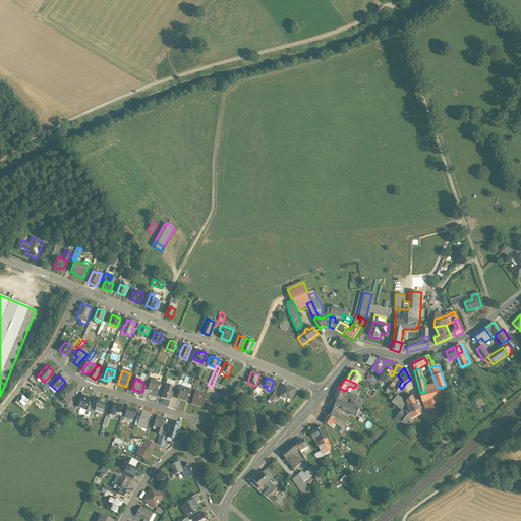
[(47,384),(42,389),(45,393),(51,386),(50,385),(53,382),(50,380),(47,384)]
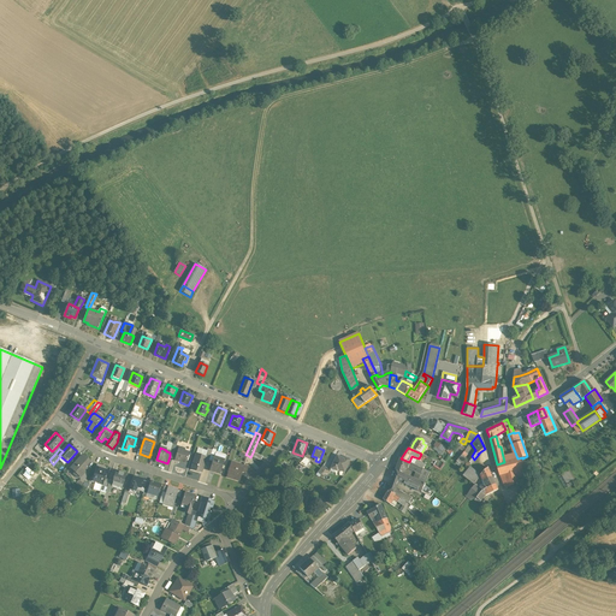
[(189,454),(178,450),(177,454),(175,460),(185,463),(189,454)]
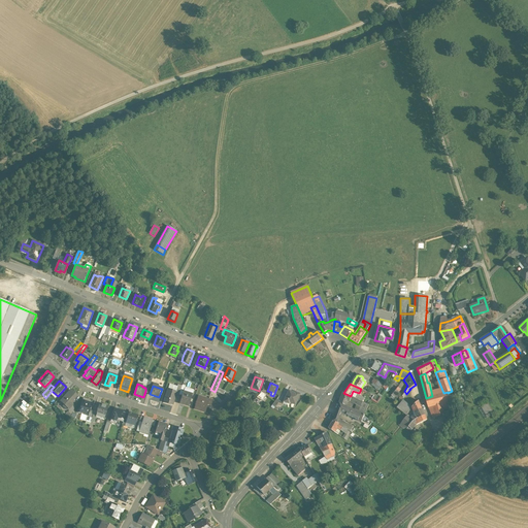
[(175,392),(168,389),(164,403),(172,405),(176,394),(176,392),(175,392)]
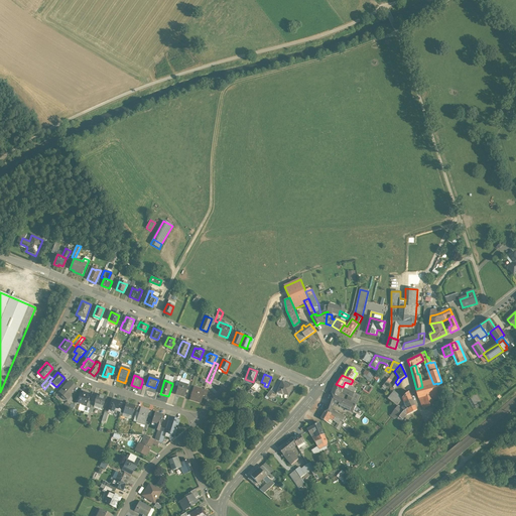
[(69,382),(65,386),(59,392),(68,399),(72,395),(70,394),(76,387),(69,382)]
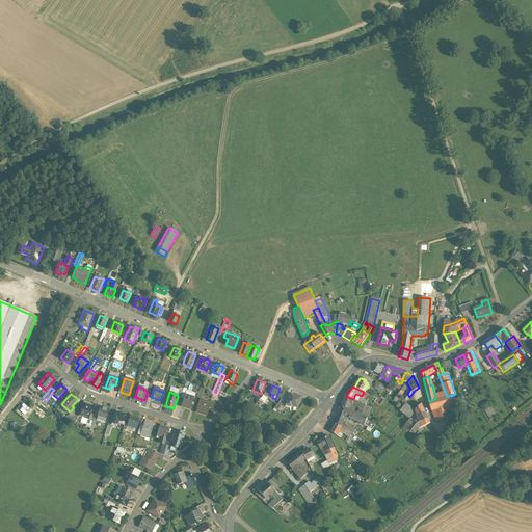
[(297,397),(290,394),(286,405),(290,407),(291,405),(294,406),(294,405),(298,406),(302,397),(298,395),(297,397)]
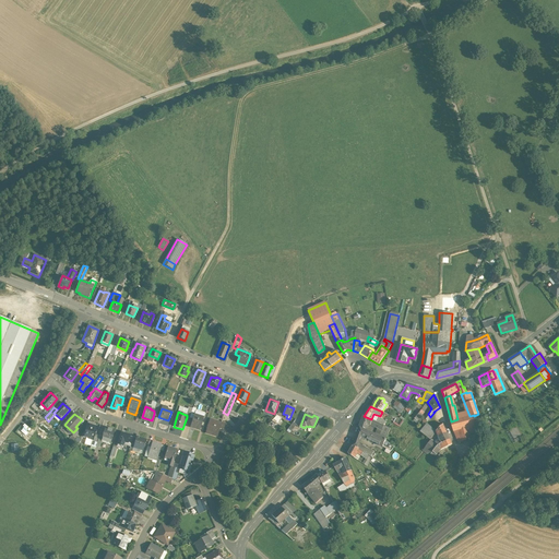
[(379,418),(380,416),(373,414),(371,419),(372,420),(383,426),(385,426),(388,421),(379,418)]
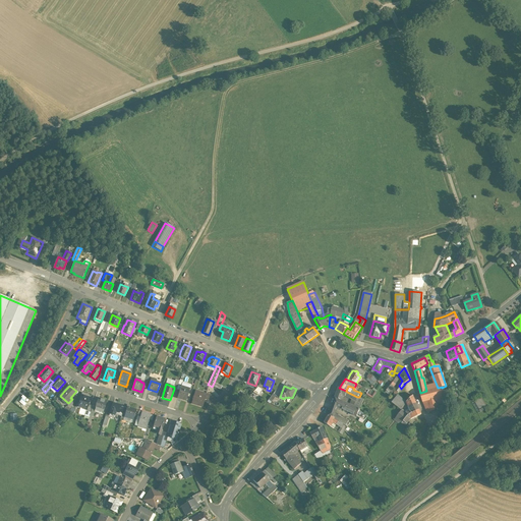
[(181,387),(179,391),(177,398),(186,401),(189,390),(181,387)]
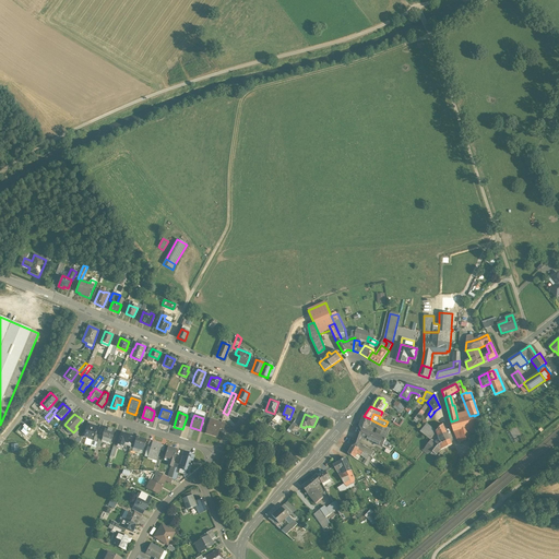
[(458,419),(451,421),(453,431),(477,425),(476,425),(474,416),(474,415),(470,416),(458,419)]
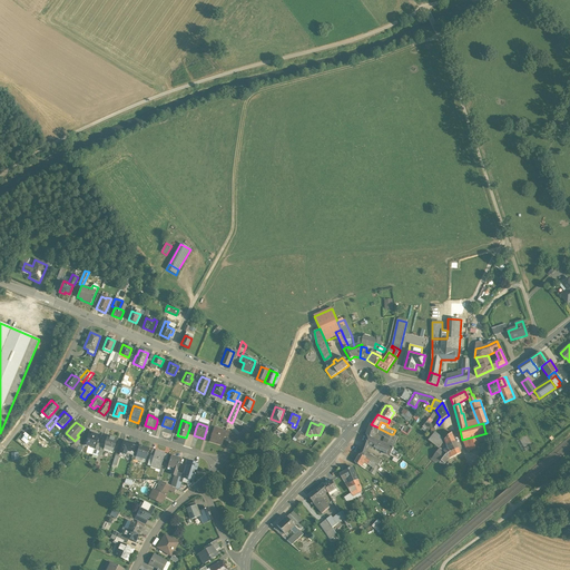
[(287,426),(282,424),(277,430),(284,433),(287,426)]
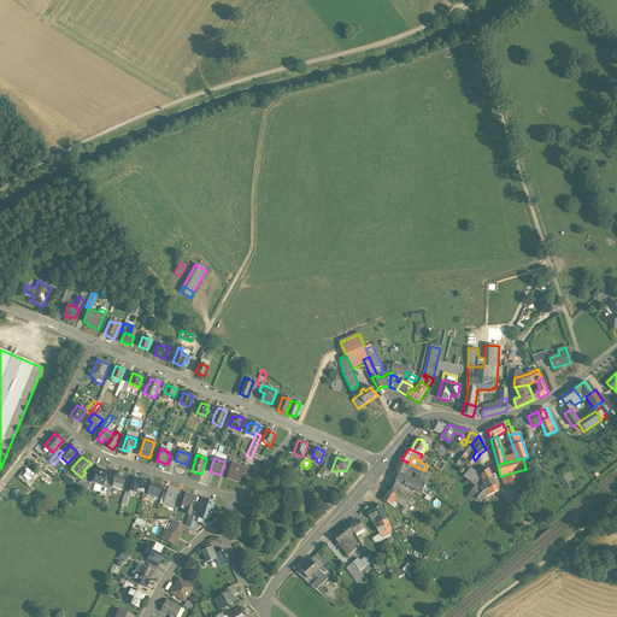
[(410,463),(401,459),(397,471),(404,475),(406,469),(409,470),(409,469),(411,464),(410,463)]
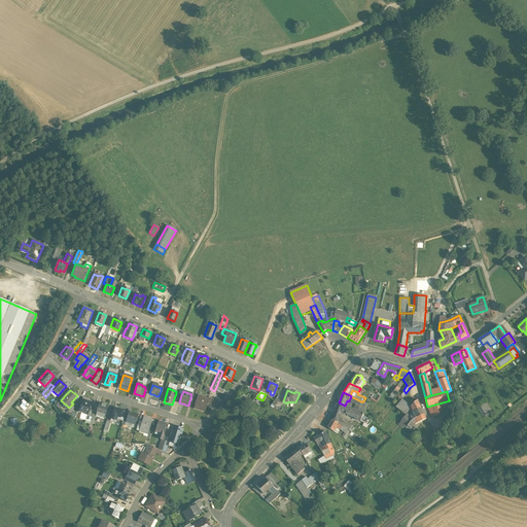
[(212,400),(198,395),(194,409),(205,412),(207,403),(210,405),(212,400)]
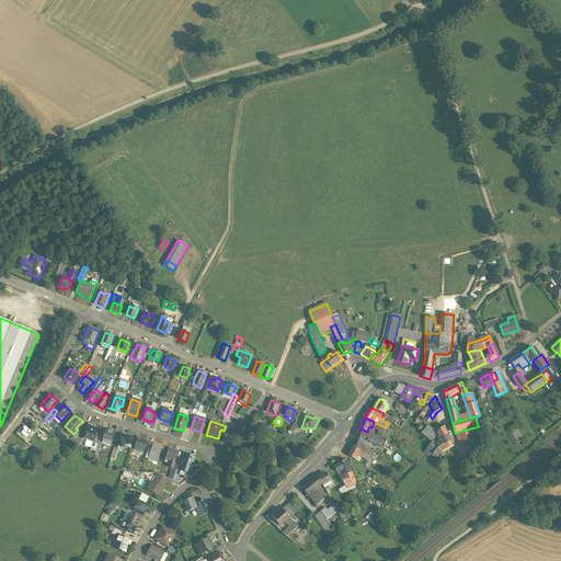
[(385,427),(374,422),(371,426),(379,430),(384,432),(386,427),(385,427)]
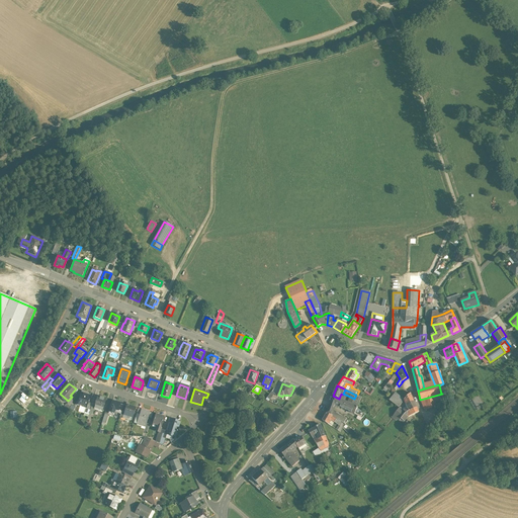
[(86,393),(82,392),(77,406),(80,407),(86,408),(88,403),(90,396),(85,395),(86,393)]
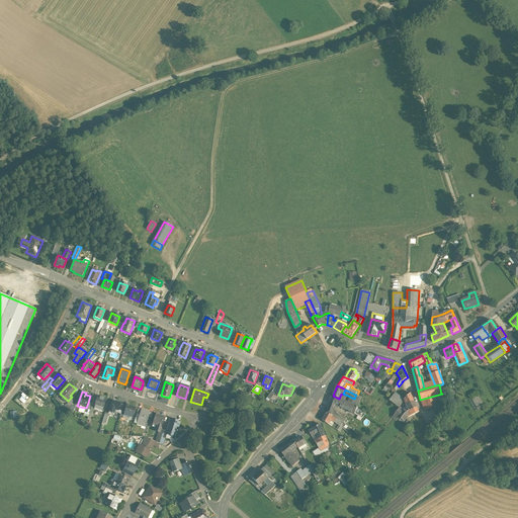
[(404,401),(395,394),(390,400),(397,406),(399,408),(399,407),(404,401)]
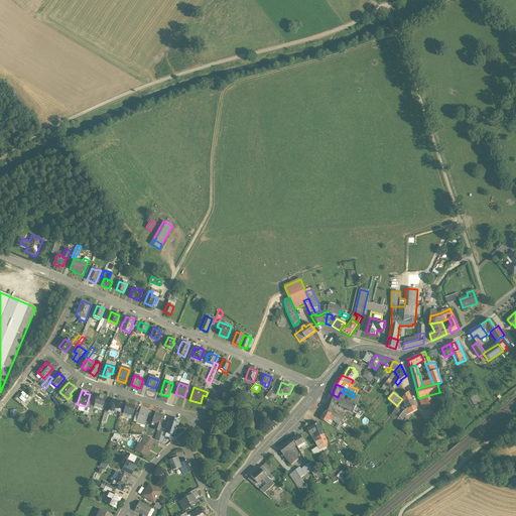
[(415,406),(409,392),(402,398),(404,403),(406,407),(408,409),(415,406)]
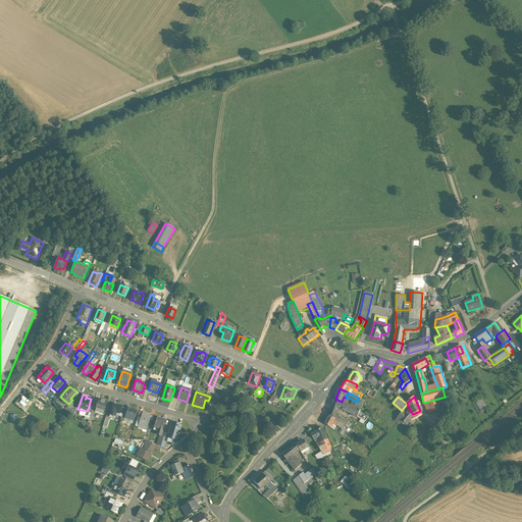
[(446,397),(423,403),(425,408),(429,407),(430,412),(439,410),(438,405),(447,403),(446,397)]
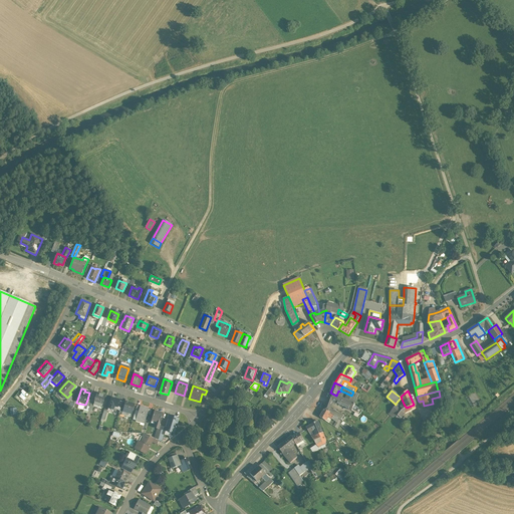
[(351,396),(347,394),(344,399),(354,404),(358,394),(354,392),(353,392),(351,396)]
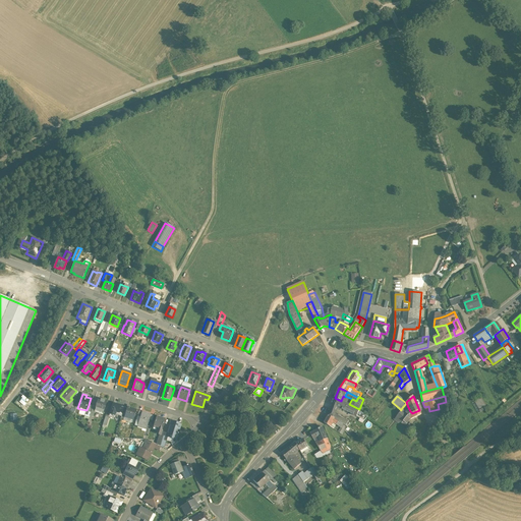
[(341,401),(335,398),(333,405),(337,407),(344,410),(346,403),(341,401)]
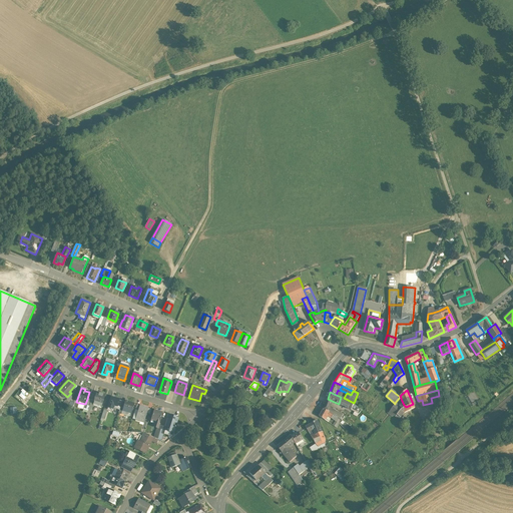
[(105,395),(96,393),(94,401),(93,404),(101,406),(105,395)]
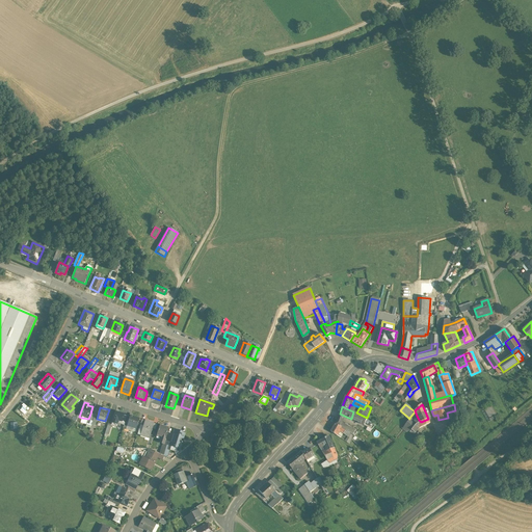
[(491,407),(485,411),(490,420),(497,416),(491,407)]
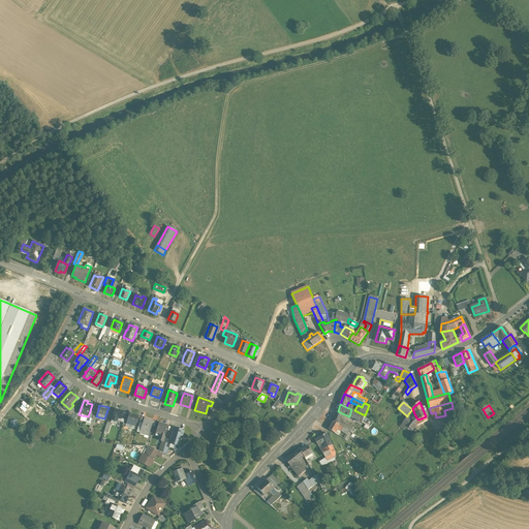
[(123,412),(115,409),(111,421),(116,423),(117,418),(121,419),(123,413),(123,412)]
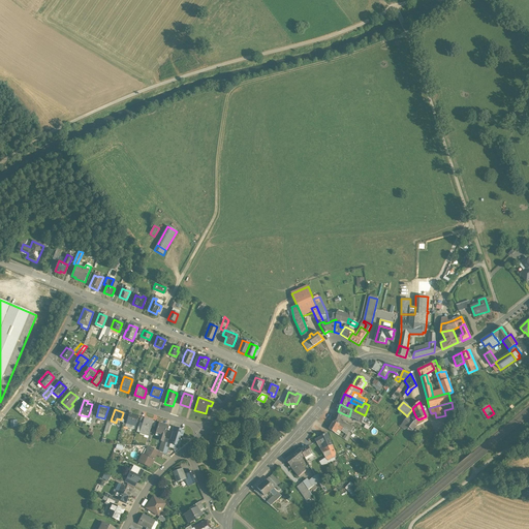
[(354,410),(351,409),(349,416),(356,419),(362,423),(365,417),(365,415),(354,410)]
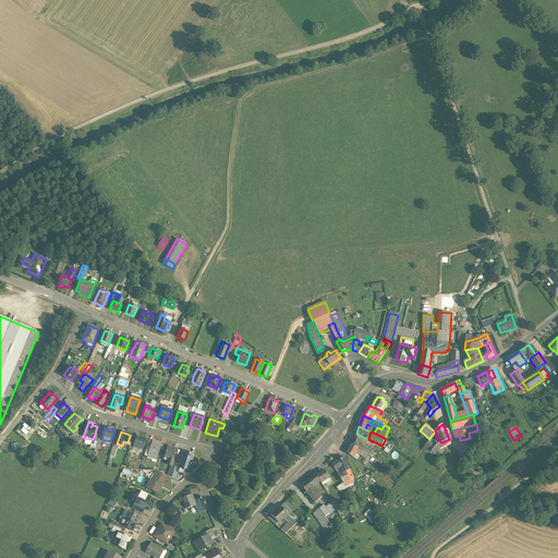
[(361,436),(356,434),(352,445),(358,447),(359,444),(360,440),(361,436)]
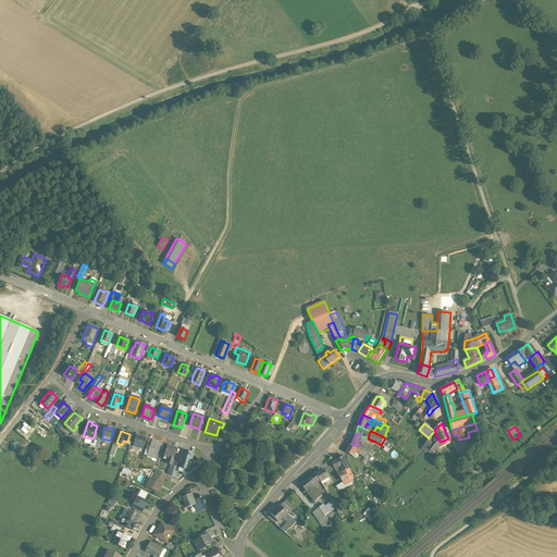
[(145,438),(136,436),(135,437),(134,444),(133,446),(143,449),(145,438)]
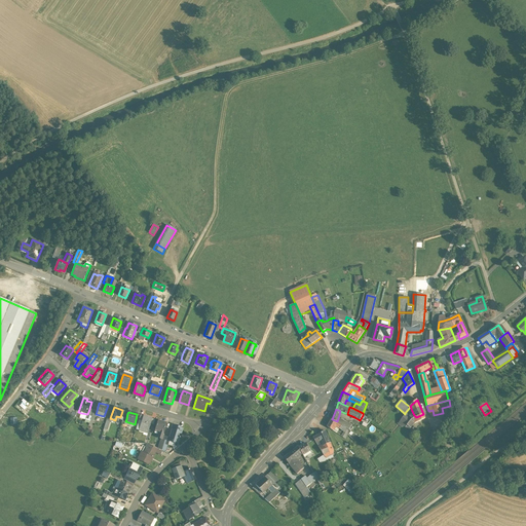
[(89,421),(90,417),(86,416),(87,414),(81,413),(80,418),(89,421)]
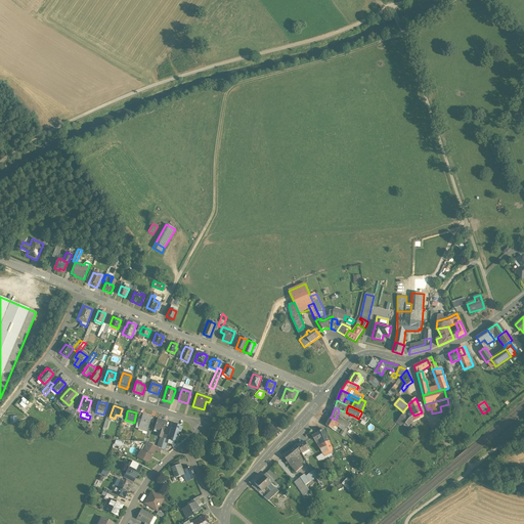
[(404,412),(401,417),(397,422),(399,423),(401,425),(403,426),(405,424),(407,422),(410,418),(408,416),(404,412)]
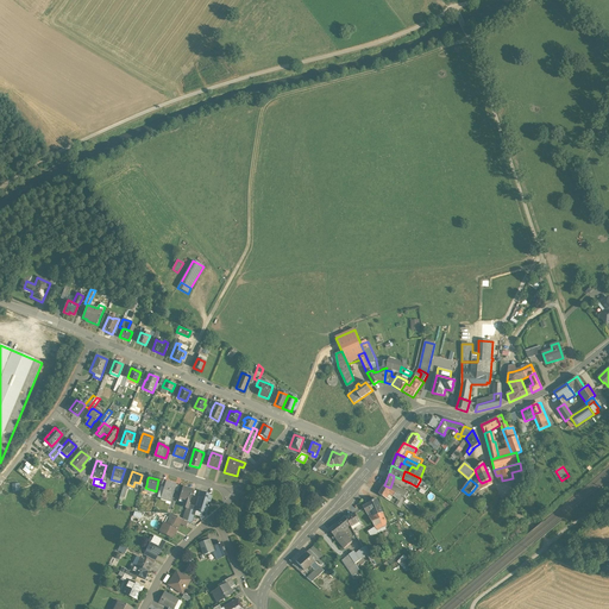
[(477,485),(473,490),(471,493),(473,495),(478,488),(479,490),(484,489),(493,484),(490,479),(482,483),(477,485)]
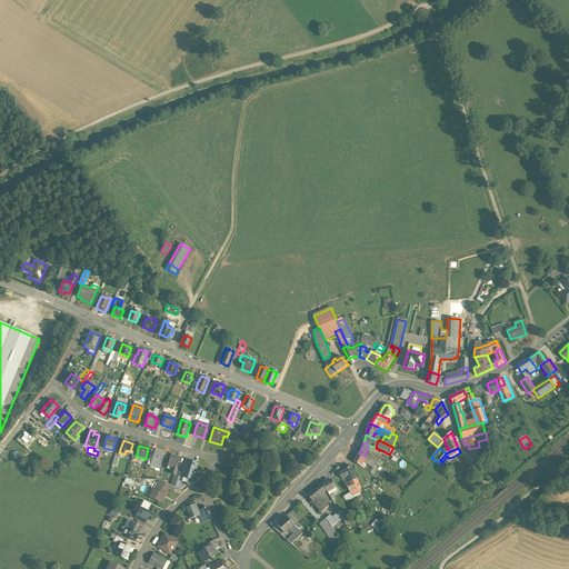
[(401,455),(392,449),(389,455),(398,459),(401,455)]
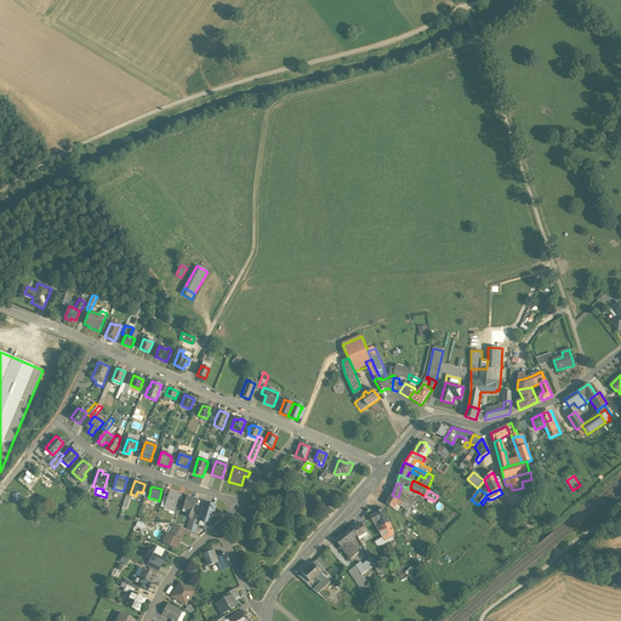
[(180,495),(169,491),(166,497),(164,508),(170,511),(170,510),(175,511),(177,501),(180,495)]
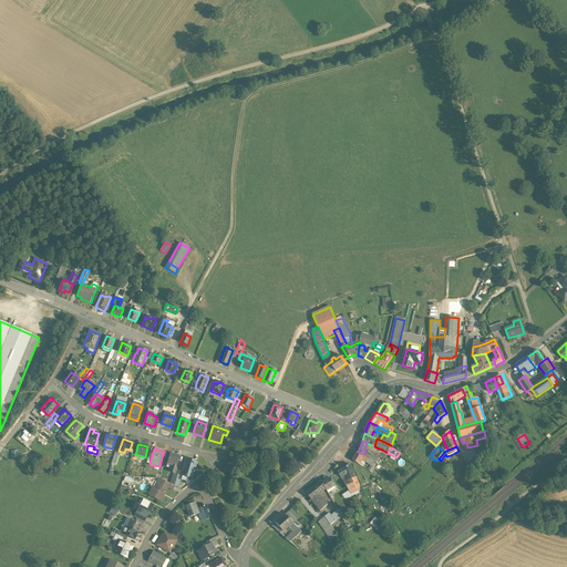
[(366,452),(364,451),(363,454),(372,461),(375,463),(378,464),(380,461),(378,459),(373,456),(366,452)]
